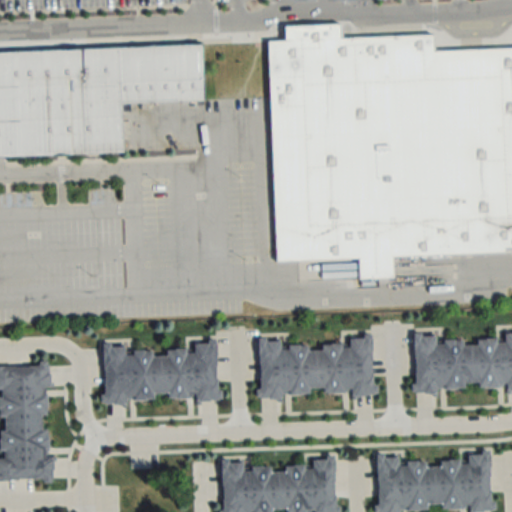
[(270,39),(274,263),(357,262),(358,280),(399,279),(398,257),(511,254),(511,48),(436,50),(436,35),(347,37),(347,24),(288,25),(289,39),(270,39)]
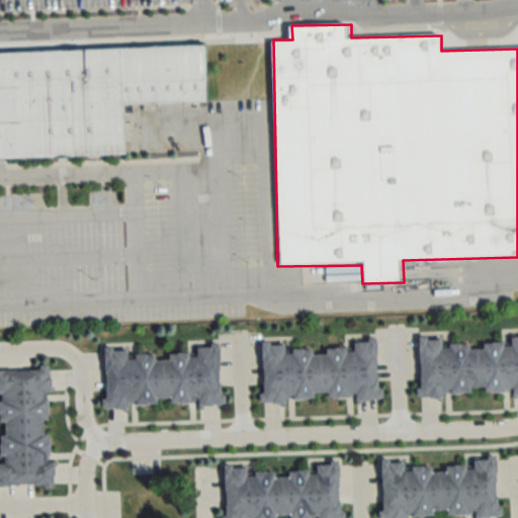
[(0,156),(0,49),(206,45),(207,101),(125,103),(126,154),(0,156)]
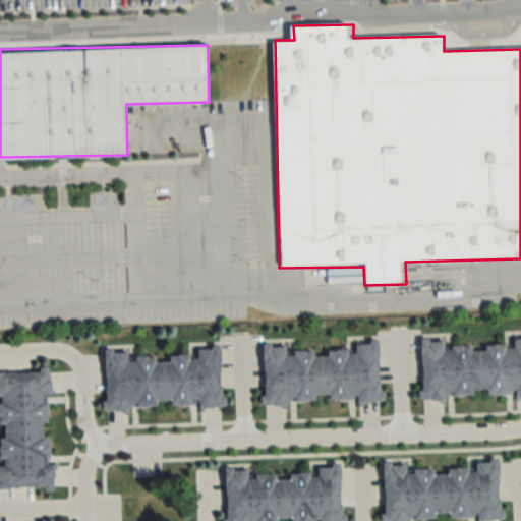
[(262,341),(270,341),(270,345),(284,345),(284,353),(294,353),(293,348),(304,348),(304,349),(312,349),(312,353),(327,353),(327,348),(336,348),(336,347),(347,347),(347,351),(355,350),(355,342),(368,341),(368,337),(378,337),(378,354),(377,354),(378,363),(377,363),(377,379),(378,379),(379,389),(380,389),(380,390),(383,390),(383,396),(380,396),(380,399),(371,399),(371,401),(361,401),(362,403),(357,403),(357,395),(351,395),(351,397),(338,397),(338,396),(329,396),(329,392),(314,392),(314,397),(306,398),(306,399),(292,399),(292,398),(287,398),(287,406),(281,406),(281,404),(273,404),(273,402),(264,402),(264,401),(259,401),(259,393),(263,393),(263,391),(264,391),(264,382),(265,382),(265,367),(263,367),(262,341)]
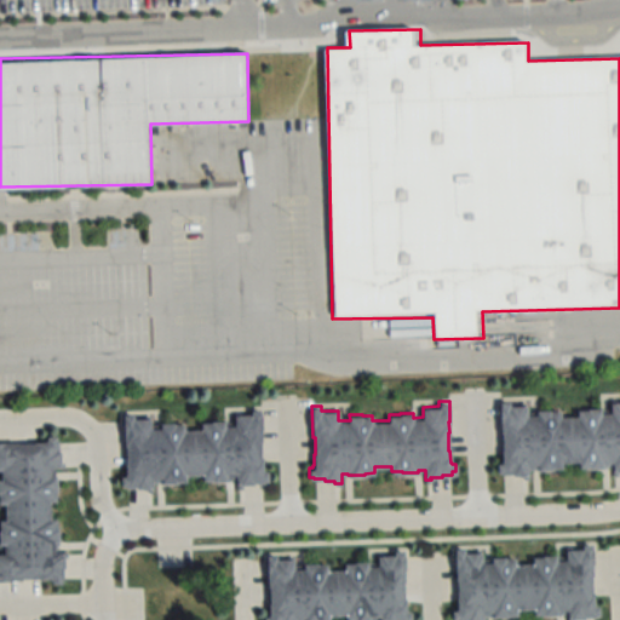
[(499,401),(509,401),(509,407),(524,406),(526,415),(537,415),(537,411),(549,409),(549,411),(558,411),(558,417),(577,415),(577,411),(587,409),(586,408),(600,408),(600,413),(610,413),(609,402),(619,402),(619,472),(618,472),(618,475),(612,476),(612,465),(606,466),(606,468),(589,468),(589,466),(579,468),(579,461),(561,463),(562,469),(552,469),(552,470),(535,470),(535,469),(529,469),(529,478),(522,478),(522,476),(512,476),(512,475),(500,475),(500,474),(497,474),(497,463),(500,463),(500,461),(501,461),(500,449),(501,449),(501,434),(500,434),(499,401)]
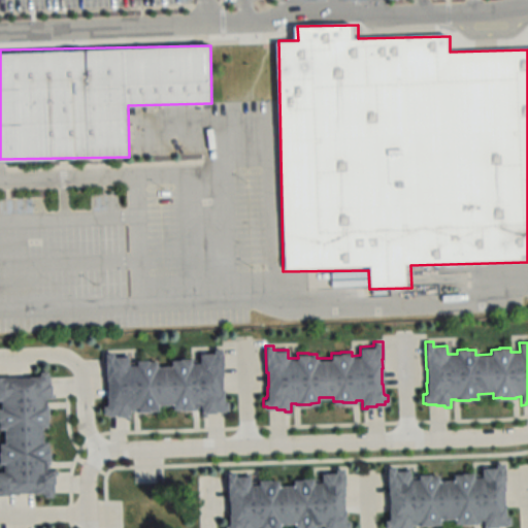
[(105,353),(113,352),(113,357),(128,356),(128,364),(137,364),(137,360),(149,359),(149,360),(156,360),(157,365),(171,364),(171,360),(180,360),(180,358),(191,358),(192,362),(200,362),(200,353),(213,353),(213,349),(223,348),(223,365),(222,365),(222,374),(221,374),(222,390),(223,390),(223,400),(224,400),(225,401),(228,401),(228,408),(225,408),(225,410),(216,410),(216,413),(206,413),(206,416),(201,416),(201,406),(196,407),(196,408),(183,409),(183,407),(173,408),(173,403),(159,404),(159,409),(151,409),(151,410),(136,411),(136,409),(131,409),(131,418),(125,418),(125,416),(117,416),(117,415),(107,415),(107,414),(103,414),(103,404),(106,404),(106,403),(107,403),(107,393),(108,393),(107,380),(106,380),(105,353)]
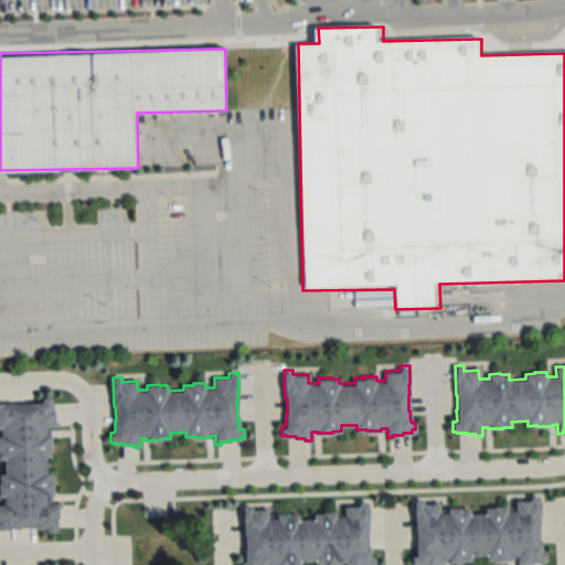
[(0,526),(0,503),(3,503),(3,493),(0,493),(0,472),(4,472),(3,457),(0,457),(0,435),(1,435),(1,426),(0,426),(0,402),(4,402),(4,403),(14,403),(14,404),(32,403),(32,402),(42,402),(42,401),(43,401),(43,396),(51,396),(51,400),(53,400),(54,409),(55,409),(56,419),(59,419),(59,425),(50,425),(50,430),(51,430),(52,446),(50,446),(51,455),(46,455),(46,470),(52,470),(52,479),(53,479),(53,494),(52,494),(52,500),(61,500),(61,507),(59,507),(59,515),(56,515),(57,526),(55,526),(55,530),(46,530),(46,526),(45,526),(45,525),(34,526),(34,524),(20,525),(20,526),(0,526)]
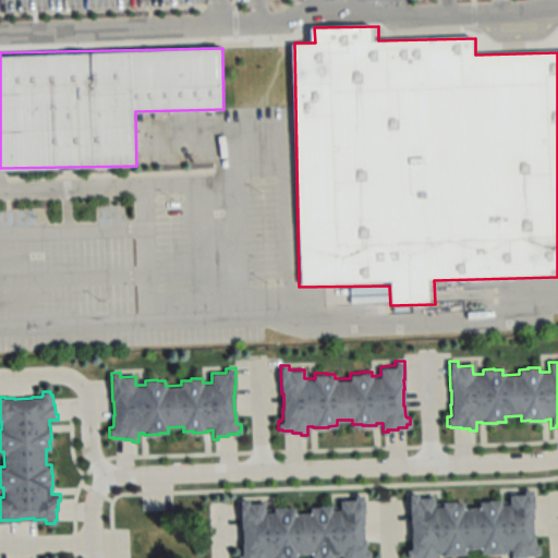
[(410,494),(419,494),(419,498),(434,498),(434,507),(444,507),(444,502),(455,501),(455,502),(463,502),(463,508),(480,507),(480,502),(489,501),(489,500),(500,500),(500,505),(510,505),(509,495),(524,494),(524,489),(534,489),(534,508),(533,508),(533,518),(532,518),(533,534),(534,534),(534,545),(535,545),(535,546),(540,546),(540,554),(536,554),(536,556),(526,556),(526,557),(511,557),(511,552),(506,552),(506,554),(490,554),(490,553),(482,553),(482,548),(466,549),(466,555),(458,555),(458,556),(443,556),(443,555),(437,555),(437,557),(408,557),(408,549),(411,549),(411,548),(412,548),(411,537),(413,537),(412,523),(411,523),(410,494)]
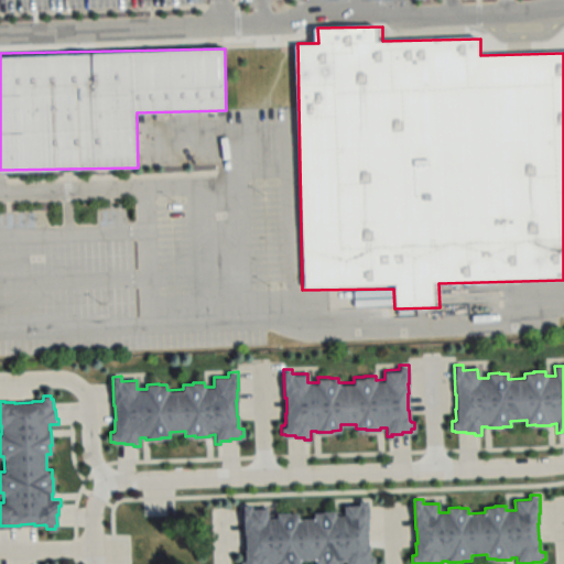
[(242,503),(251,503),(251,509),(267,508),(267,517),(277,517),(277,512),(288,511),(288,512),(296,512),(296,518),(313,517),(313,512),(323,512),(323,510),(334,510),(334,514),(344,514),(343,505),(358,505),(358,500),(367,499),(368,518),(367,518),(367,528),(366,528),(366,544),(368,544),(368,555),(369,555),(369,556),(373,556),(373,563),(345,563),(345,562),(339,563),(324,563),(315,563),(315,559),(299,560),(299,563),(240,563),(240,560),(243,560),(243,559),(245,559),(243,548),(246,548),(245,533),(243,533),(242,503)]
